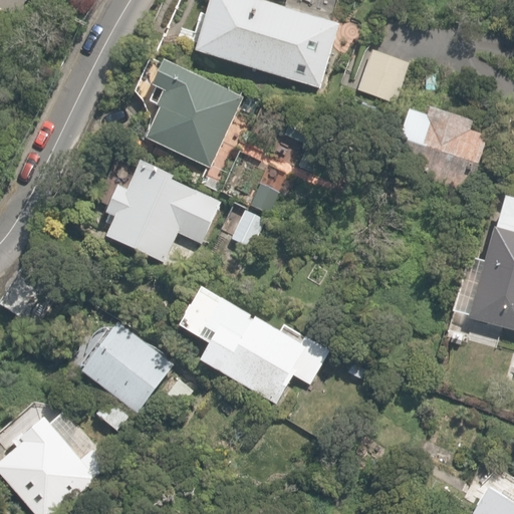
[(282,0),(282,1),(280,0),(207,0),(193,49),(321,87),(346,1),(342,0),(282,0)]
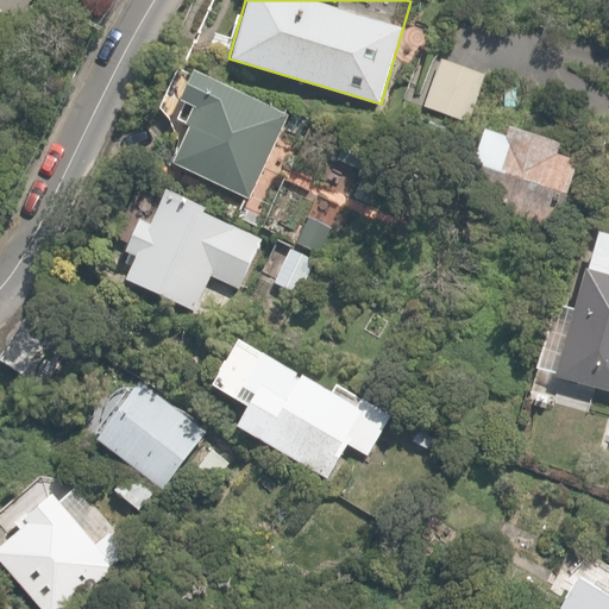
[(437,58),(419,105),(468,124),(485,76),(437,58)]
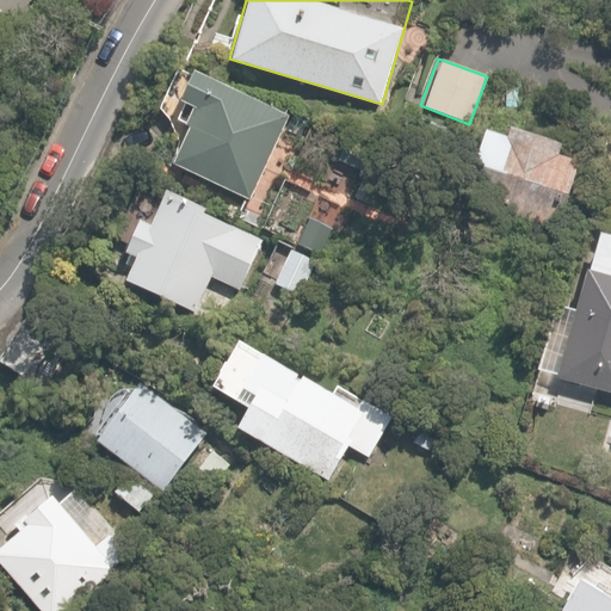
[(192,128),(174,165),(250,201),(291,112),(196,67),(172,118),(192,128)]
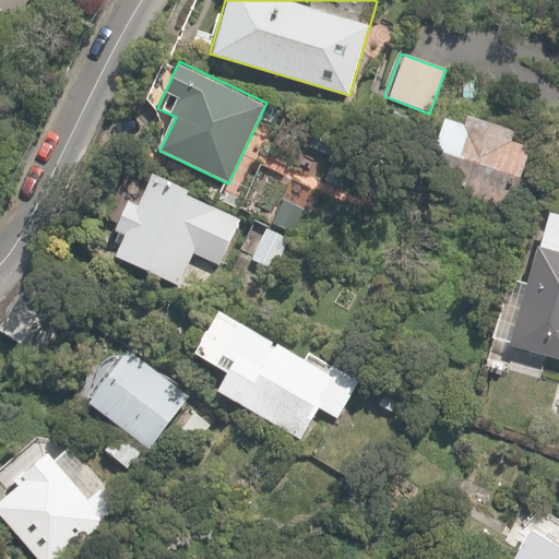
[(516,131),(456,109),(453,119),(444,117),(435,145),(442,149),(431,180),(511,209),(534,145),(514,138),(516,131)]
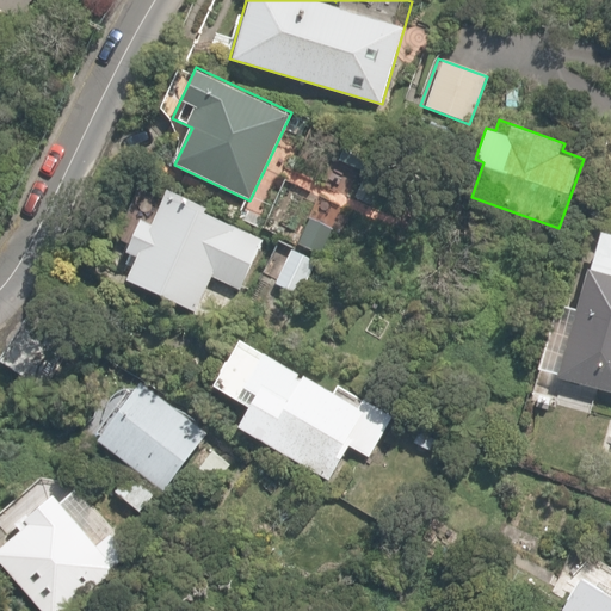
[(164,205),(124,189),(103,238),(135,252),(123,279),(158,295),(155,298),(193,315),(209,281),(241,294),(263,246),(230,232),(235,220),(171,191),(164,205)]
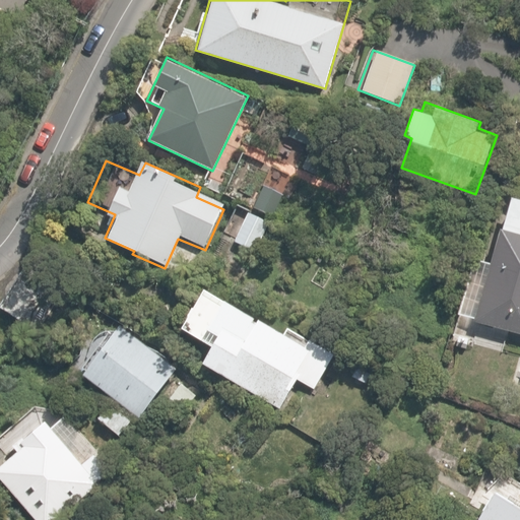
[(475,253),(457,317),(519,334),(519,197),(512,195),(494,258),(475,253)]
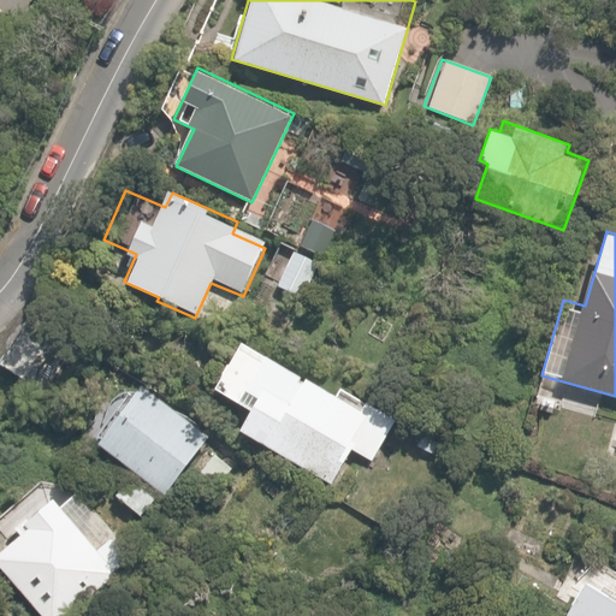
[(242,337),(213,388),(250,408),(237,431),(333,486),(353,451),(372,462),(394,425),(242,337)]
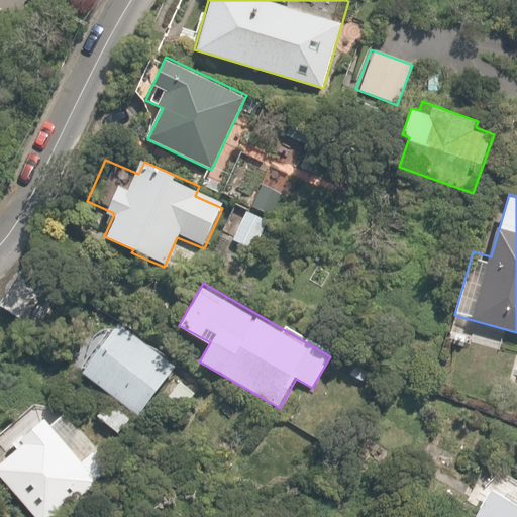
[(80,373),(136,416),(177,364),(120,320),(80,373)]
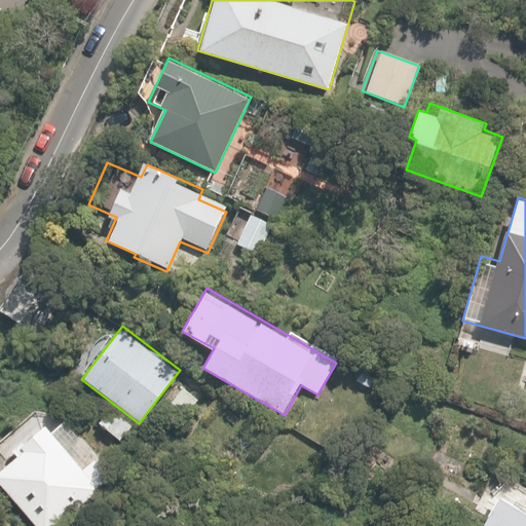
[(0,454),(6,461),(0,465),(0,482),(34,525),(55,525),(116,479),(65,415),(50,426),(41,414),(0,446),(0,454)]
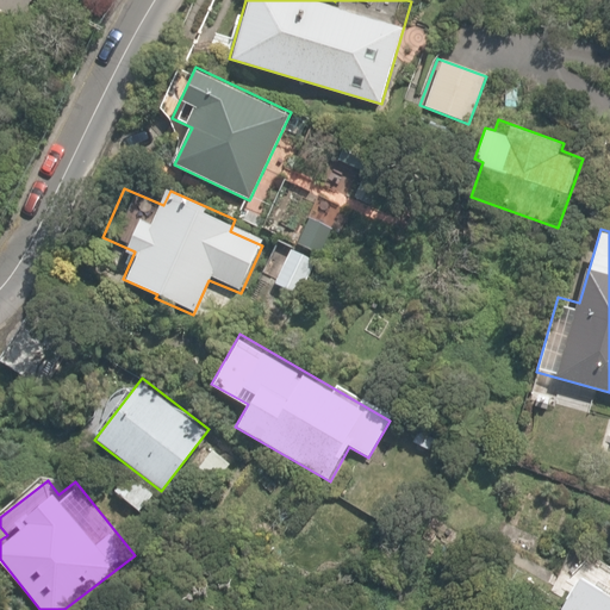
[(609,609),(609,573),(587,560),(558,609),(559,609),(609,609)]
